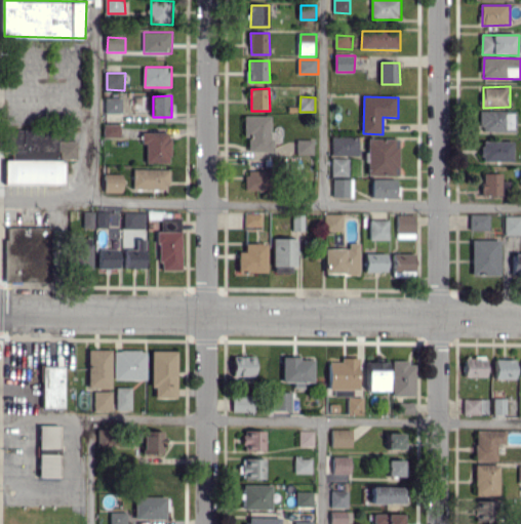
[(108,115),(125,114),(124,97),(108,98),(108,115)]
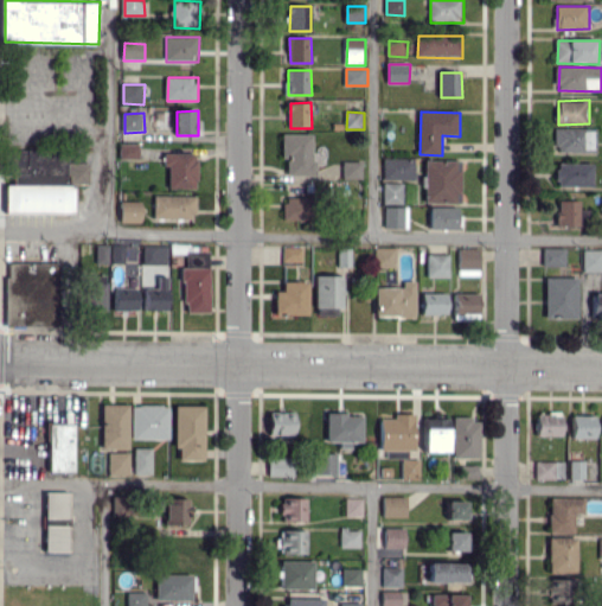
[(596,131),(558,129),(558,152),(596,153),(596,131)]
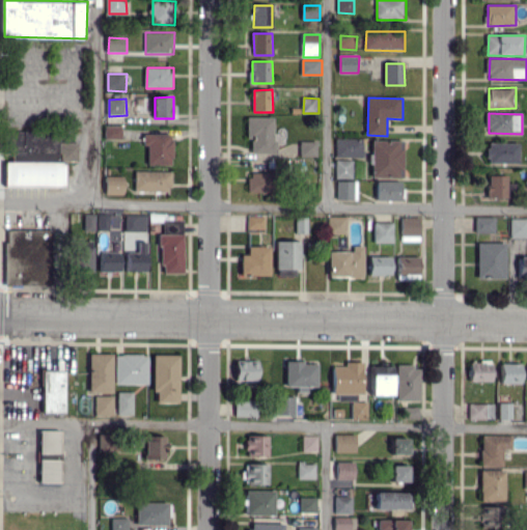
[(277,118),(249,117),(249,138),(253,138),(253,154),(276,155),(277,118)]
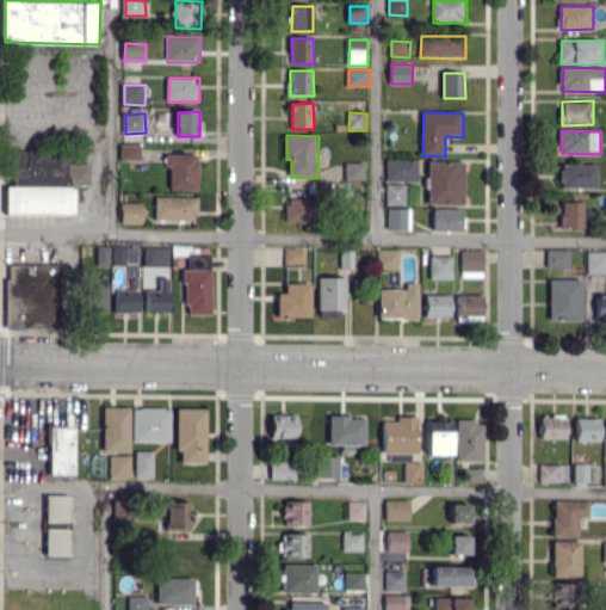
[(123,160),(143,161),(143,146),(123,146),(123,160)]
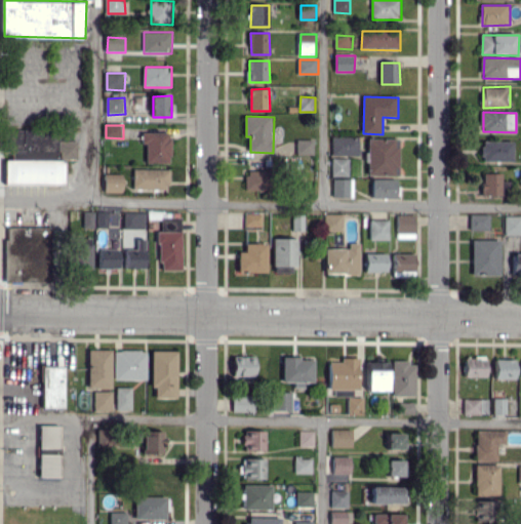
[(148,163),(172,164),(172,132),(144,132),(144,144),(148,144),(148,163)]
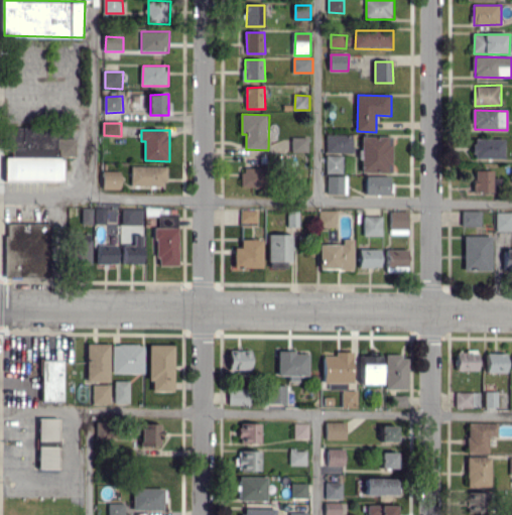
[(7,181),(66,181),(66,158),(60,158),(60,131),(13,131),(13,157),(7,157),(7,181)]
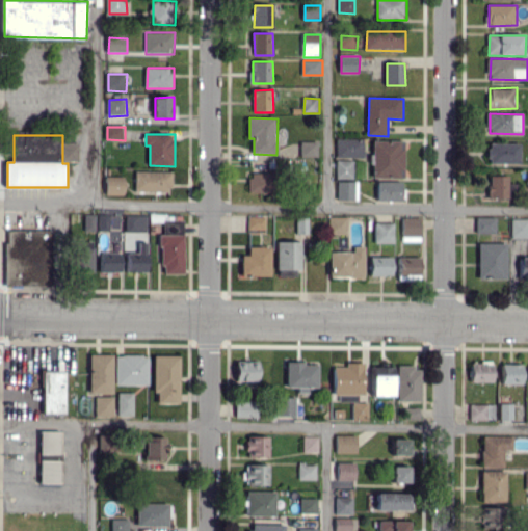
[(366,140),(338,139),(338,158),(366,159),(366,140)]
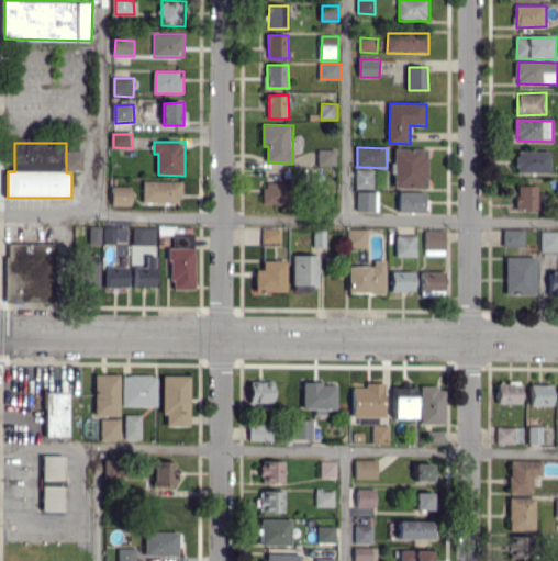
[(338,149),(320,149),(321,166),(338,166),(338,149)]
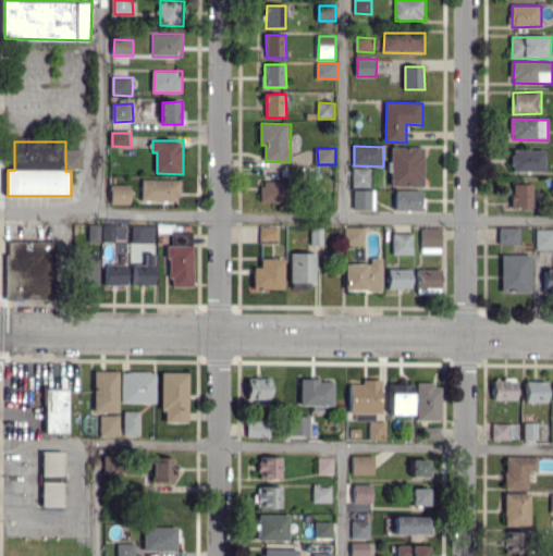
[(426,148),(393,148),(392,186),(425,186),(426,148)]
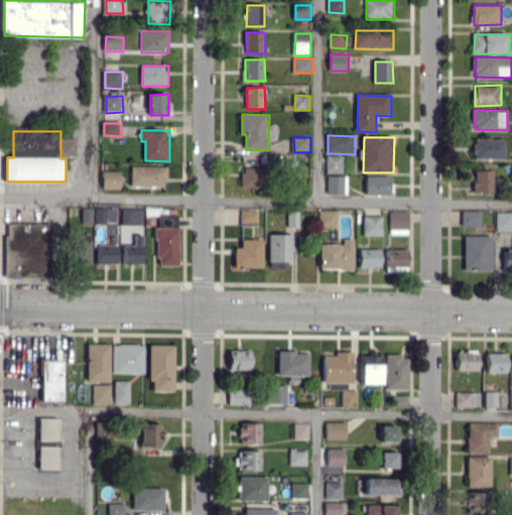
[(79,157),(79,139),(60,139),(60,157),(79,157)]
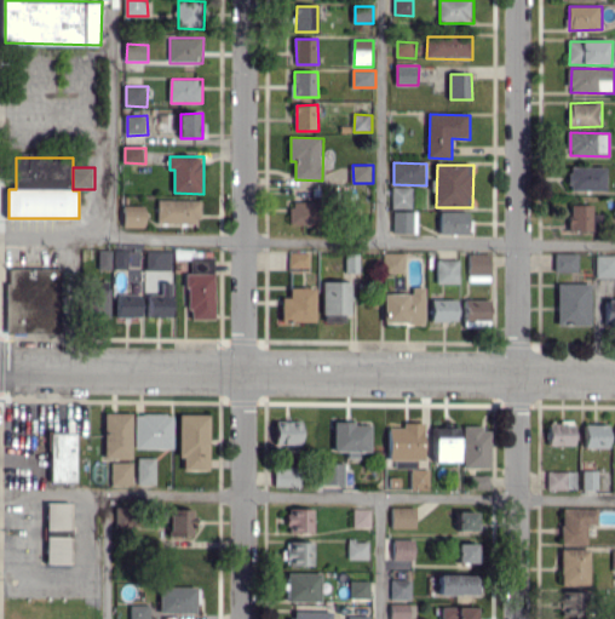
[(609,191),(609,168),(572,167),(570,191),(609,191)]
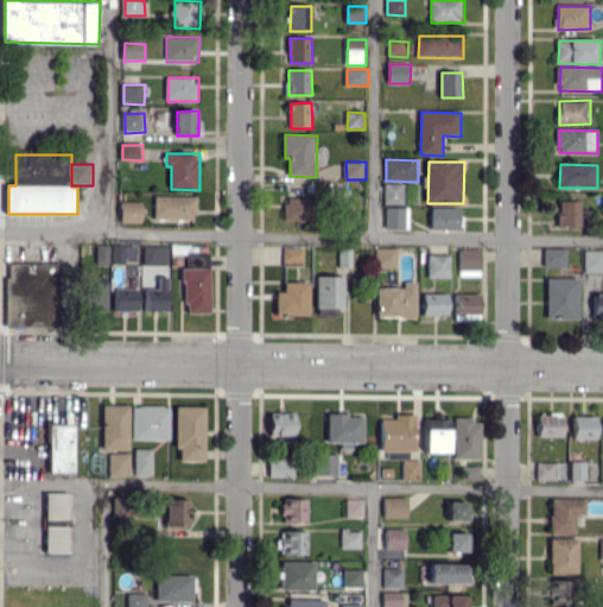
[(387,184),(386,204),(405,204),(406,184),(387,184)]
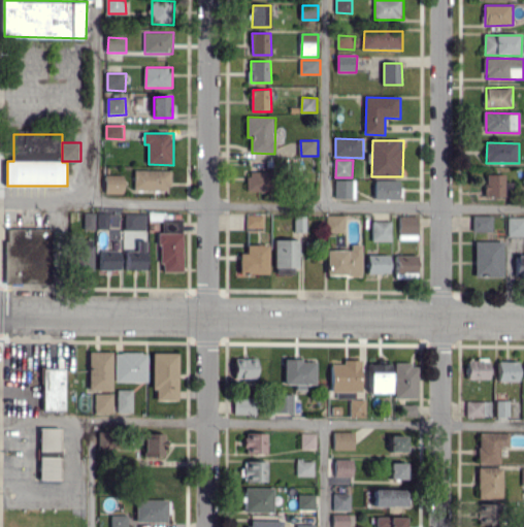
[(136,191),(173,191),(173,171),(137,170),(136,191)]
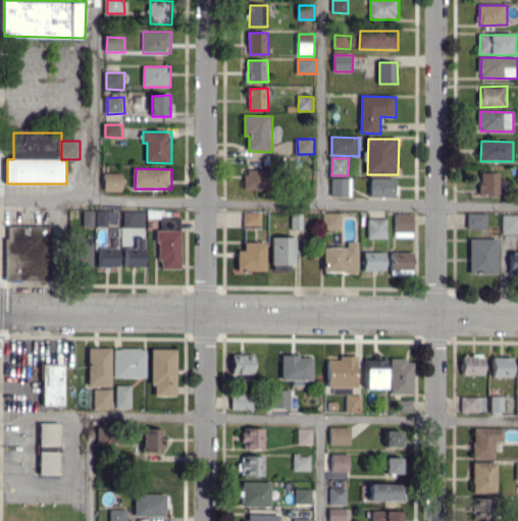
[(247,190),(268,190),(267,169),(247,170),(247,190)]
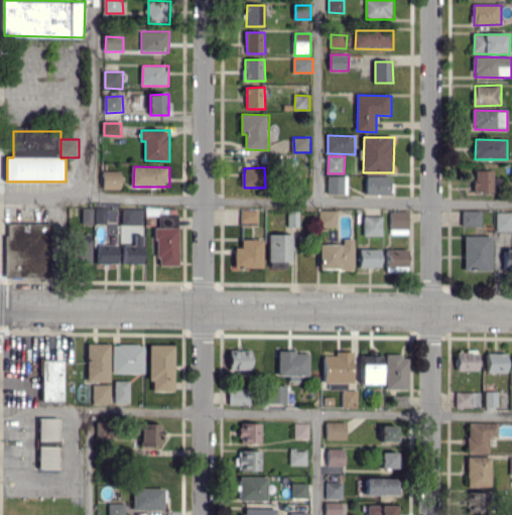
[(496,171),(476,170),(476,192),(495,194),(496,171)]
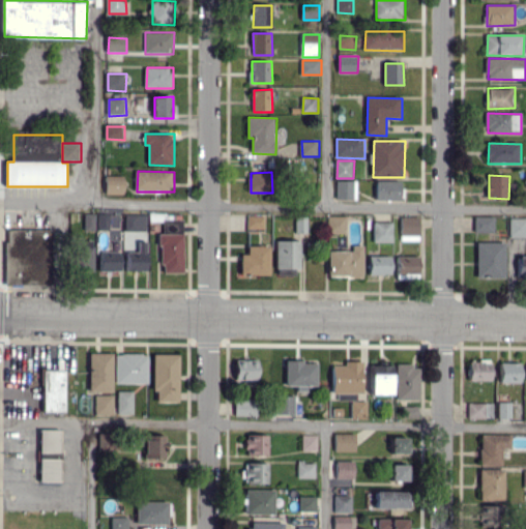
[(108,195),(126,194),(125,176),(108,176),(108,195)]
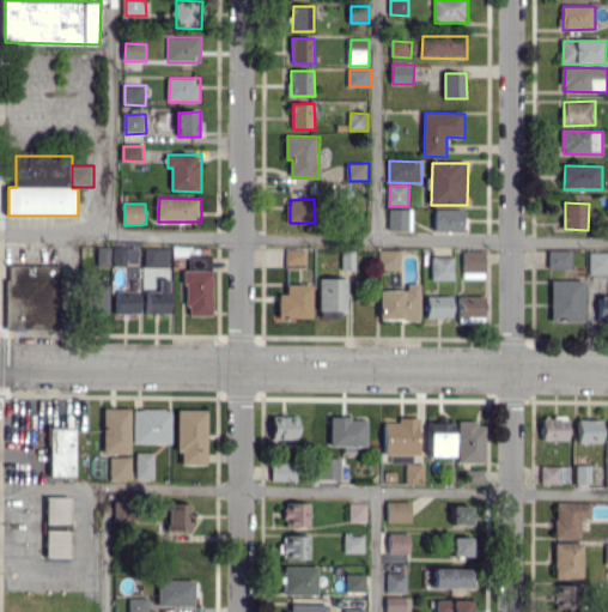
[(411,210),(390,210),(390,231),(409,232),(411,210)]
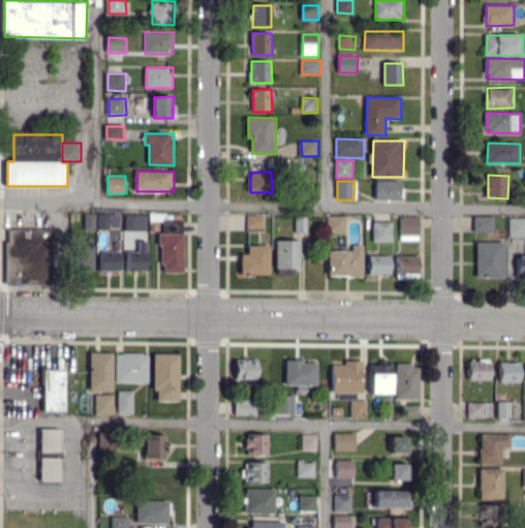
[(401,181),(377,181),(377,200),(401,200),(401,181)]
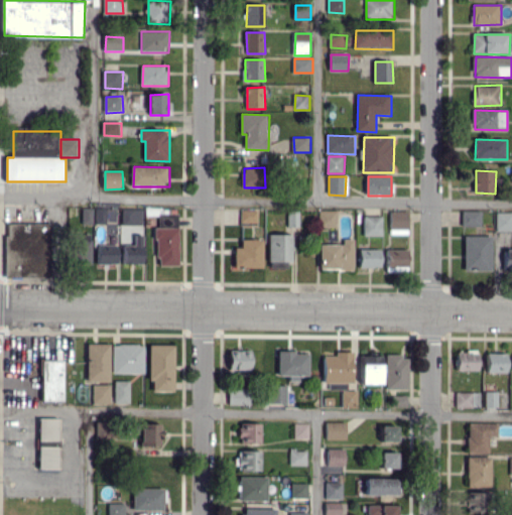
[(84,224),(95,225),(96,208),(85,208),(84,224)]
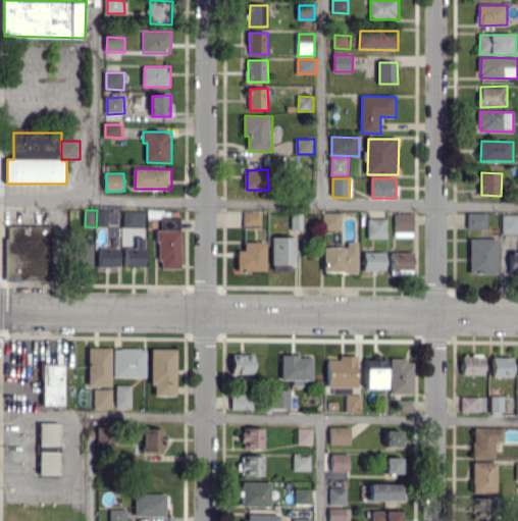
[(109,211),(99,210),(99,226),(109,227),(109,211)]
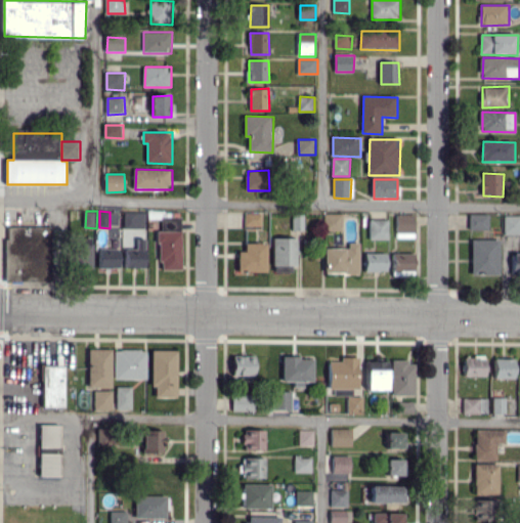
[(147,212),(126,212),(126,229),(147,229),(147,212)]
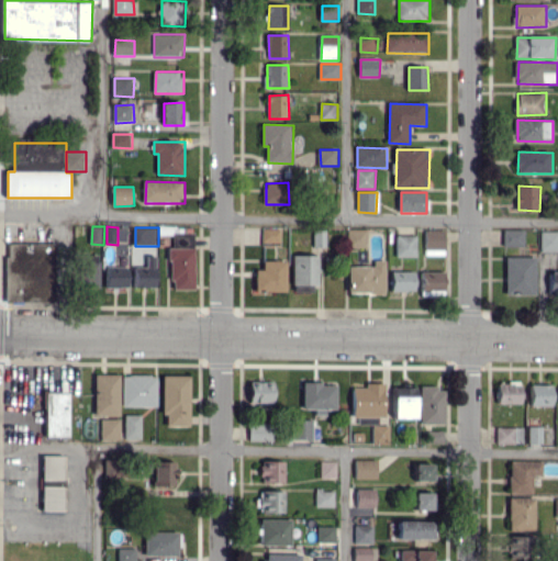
[(265,244),(283,244),(283,228),(264,229),(265,244)]
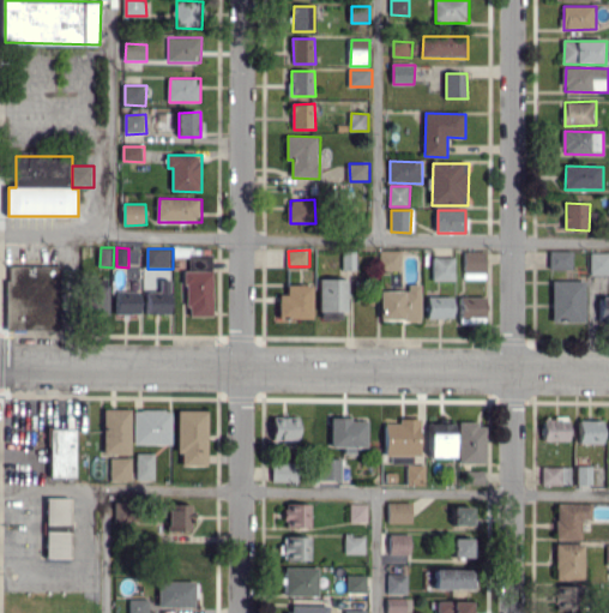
[(403,251),(381,251),(381,271),(404,271),(403,251)]
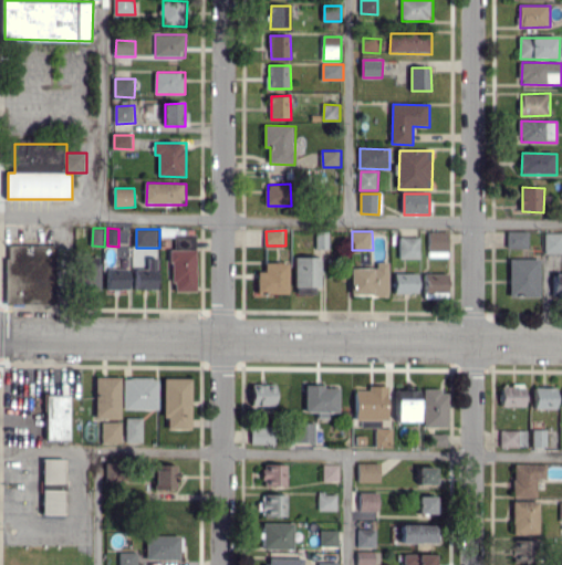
[(509,249),(531,248),(530,232),(508,233),(509,249)]
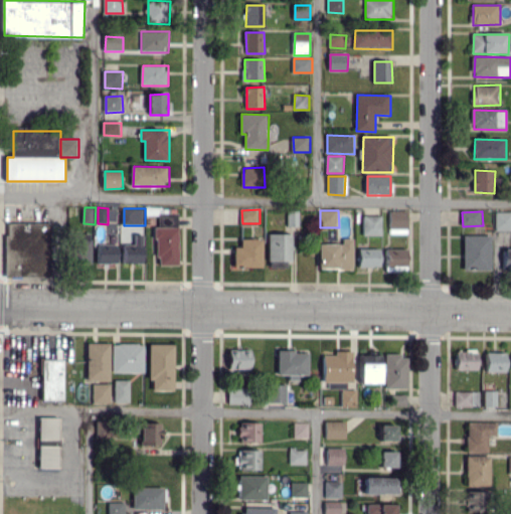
[(497,231),(510,229),(510,212),(496,213),(497,231)]
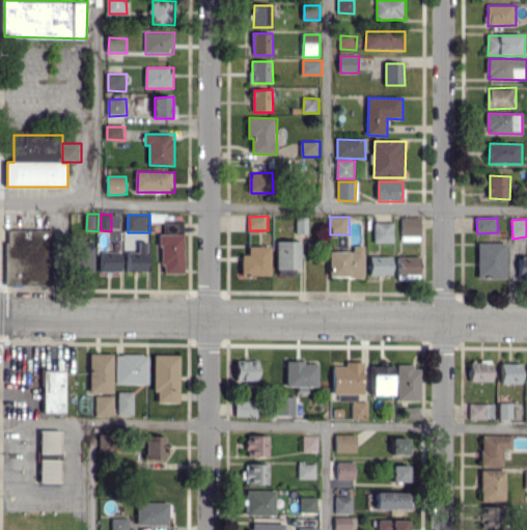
[(186,274),(186,220),(166,220),(165,234),(163,234),(163,274),(186,274)]
